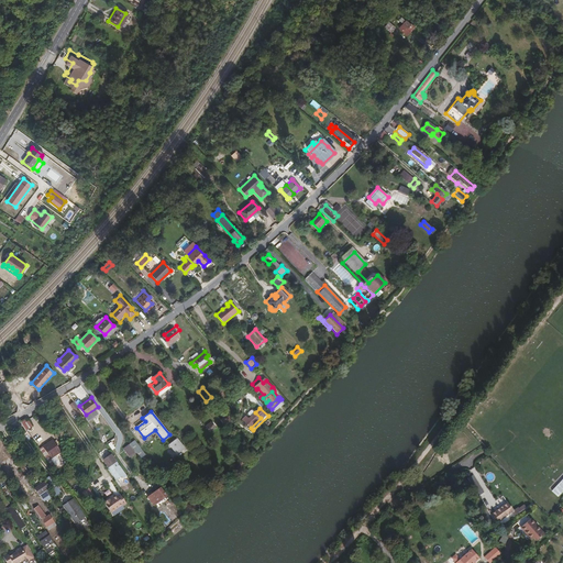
[(251,428),(261,418),(255,412),(249,418),(247,419),(245,416),(242,419),(245,421),(244,422),(246,424),(247,423),(251,428)]
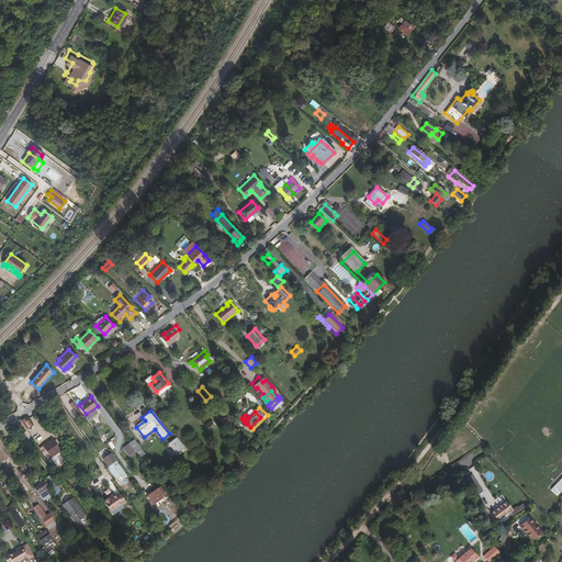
[(232,423),(225,414),(218,419),(226,428),(232,423)]
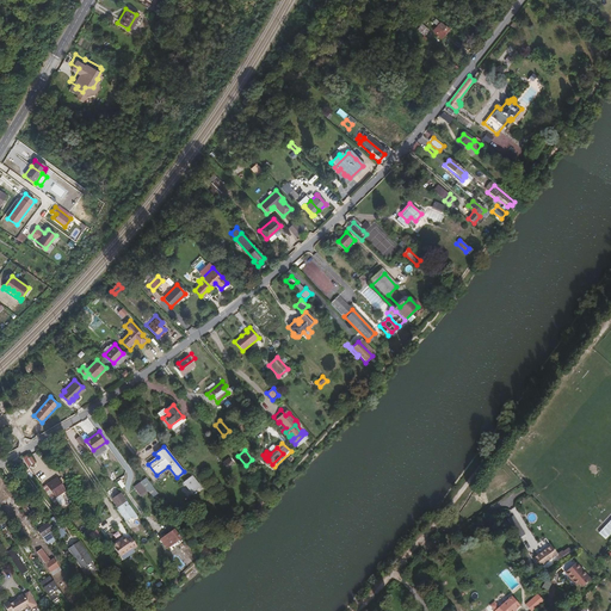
[(201,487),(191,475),(183,481),(192,493),(201,487)]
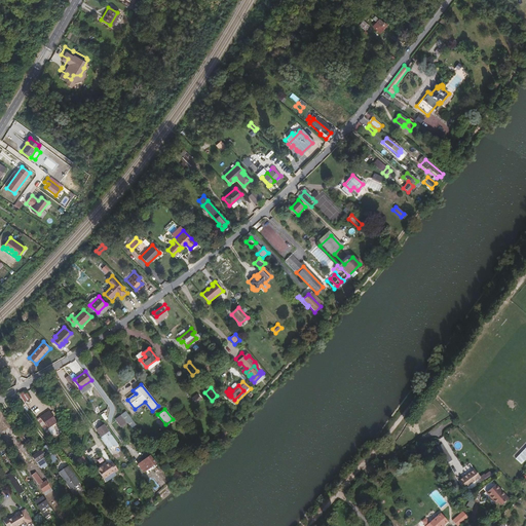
[(57,421),(48,410),(44,412),(45,414),(43,415),(42,414),(39,416),(46,427),(57,421)]
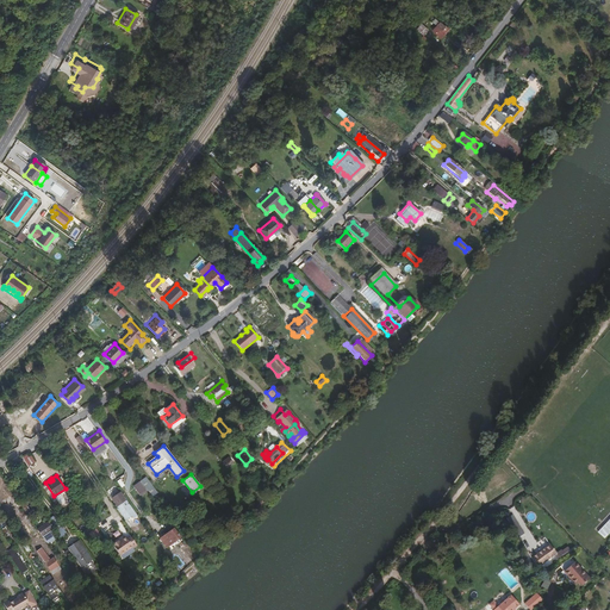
[(148,490),(141,480),(134,486),(141,496),(148,490)]
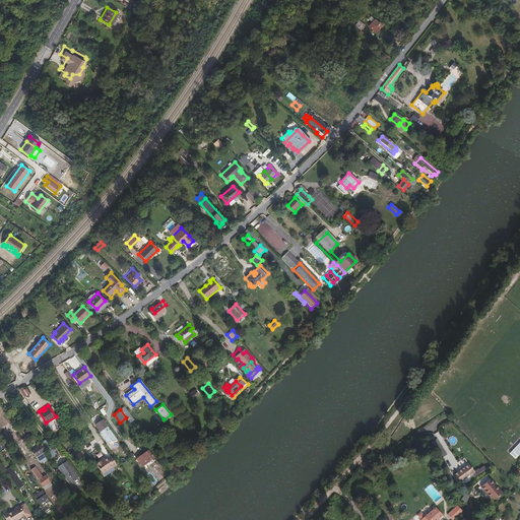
[(108,427),(103,419),(94,425),(101,433),(108,427)]
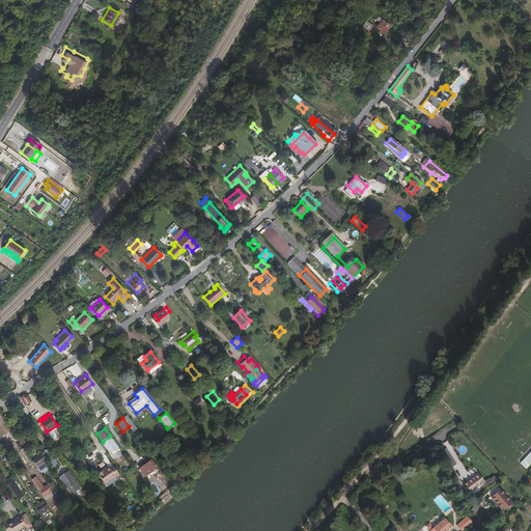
[(189,440),(185,434),(179,438),(184,444),(189,440)]
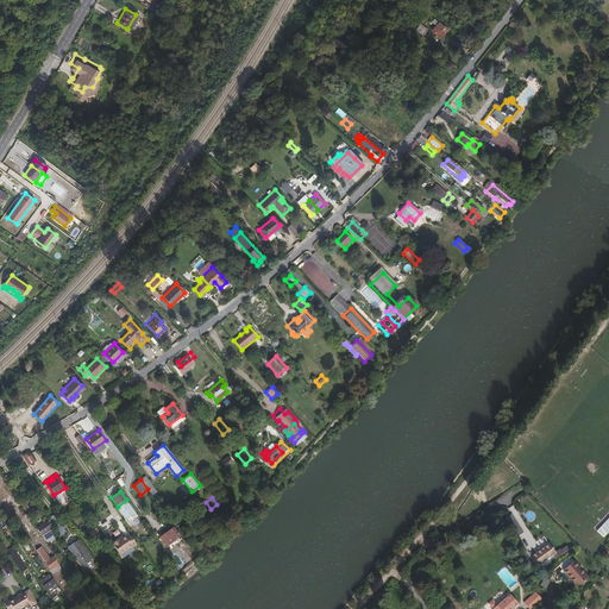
[(163,512),(156,501),(152,503),(159,514),(163,512)]
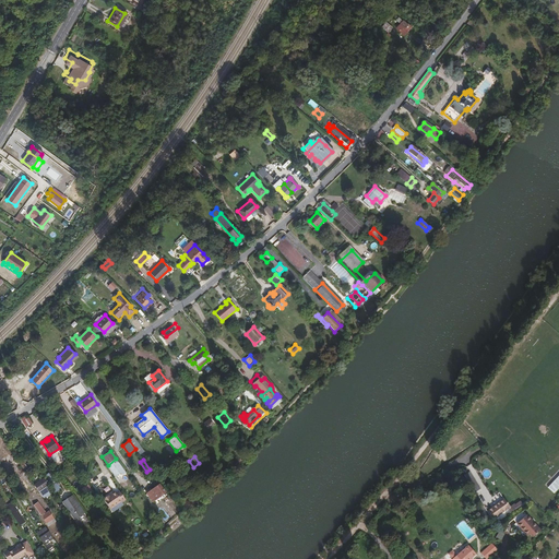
[(116,476),(123,471),(119,463),(111,468),(116,476)]
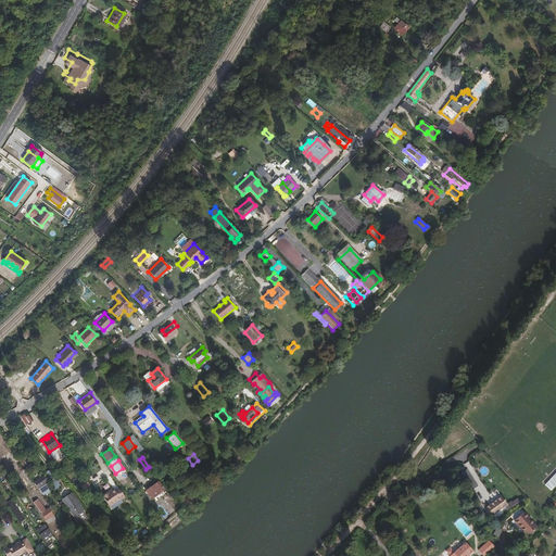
[(551,491),(555,484),(555,472),(544,484),(551,491)]
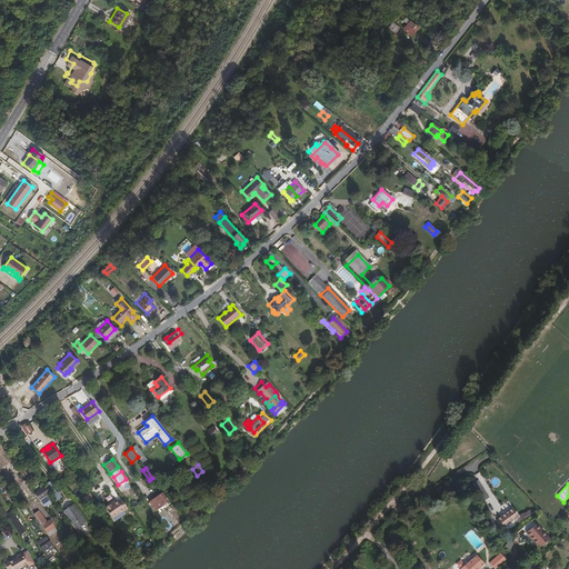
[(49,492),(46,486),(35,492),(39,499),(49,492)]
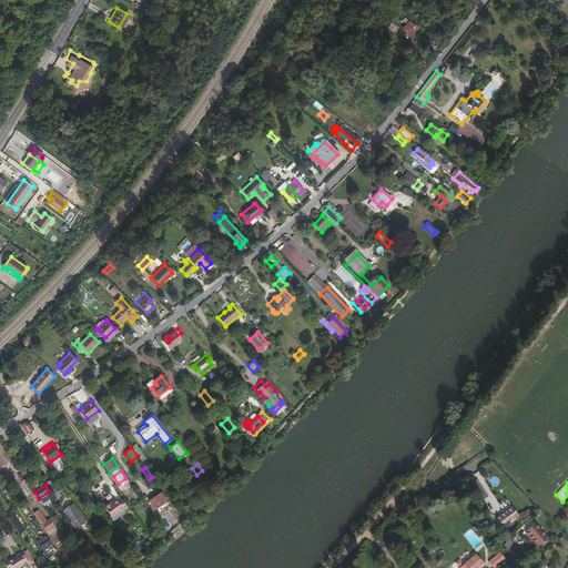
[(155,509),(168,500),(162,492),(150,500),(155,509)]
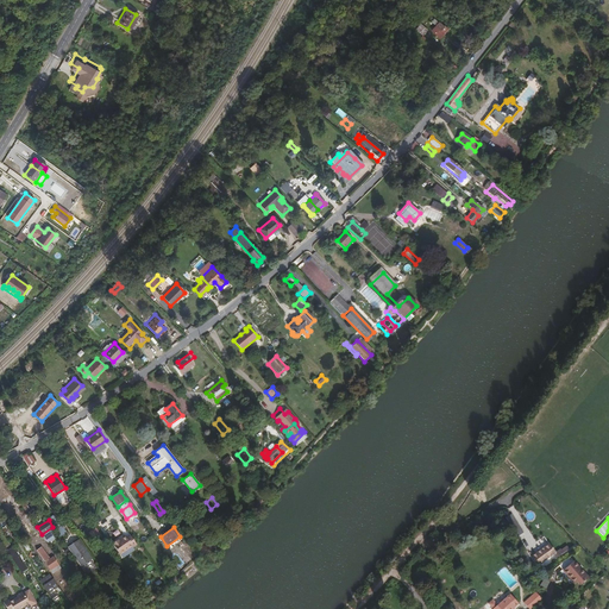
[(120,556),(132,547),(125,537),(124,534),(112,544),(120,556)]
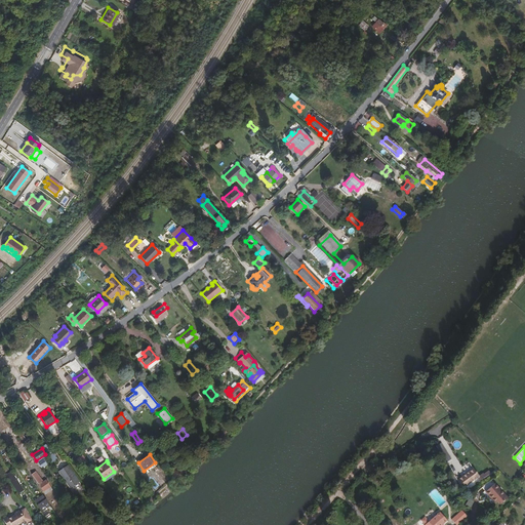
[(108,462),(114,472),(118,469),(112,460),(108,462)]
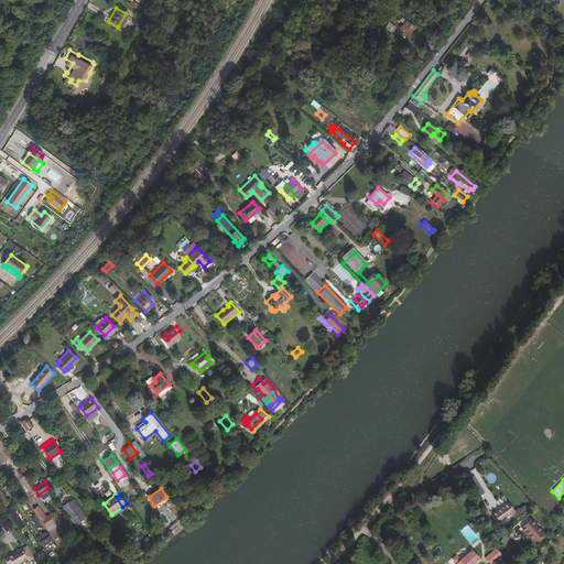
[(497,524),(513,512),(508,503),(492,514),(490,514),(497,524)]
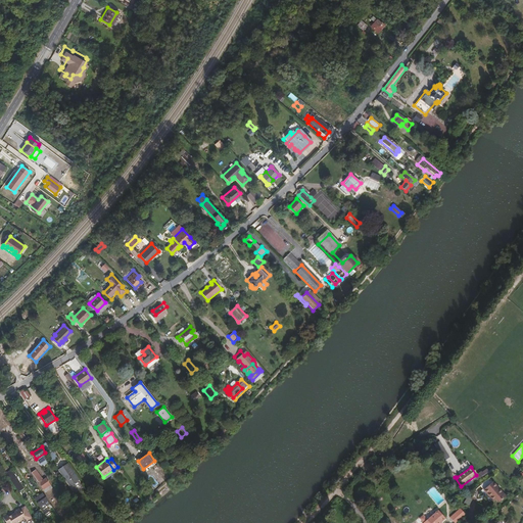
[(485,469),(481,472),(478,468),(476,469),(481,476),(487,471),(485,469)]
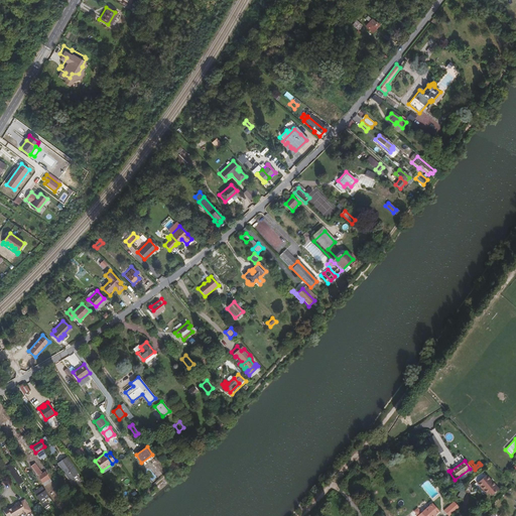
[(450,480),(453,479),(445,468),(443,470),(450,480)]
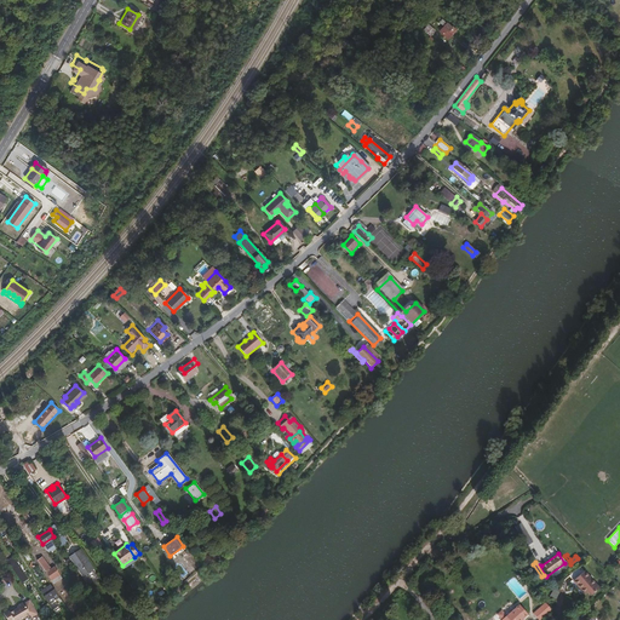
[(28,577),(18,563),(13,567),(23,580),(28,577)]
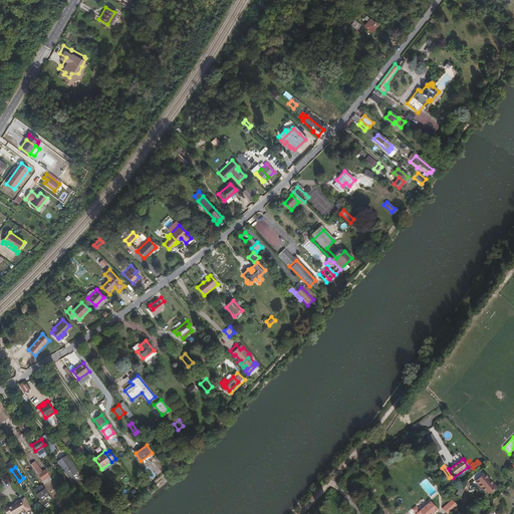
[(51,479),(44,469),(37,473),(44,484),(51,479)]
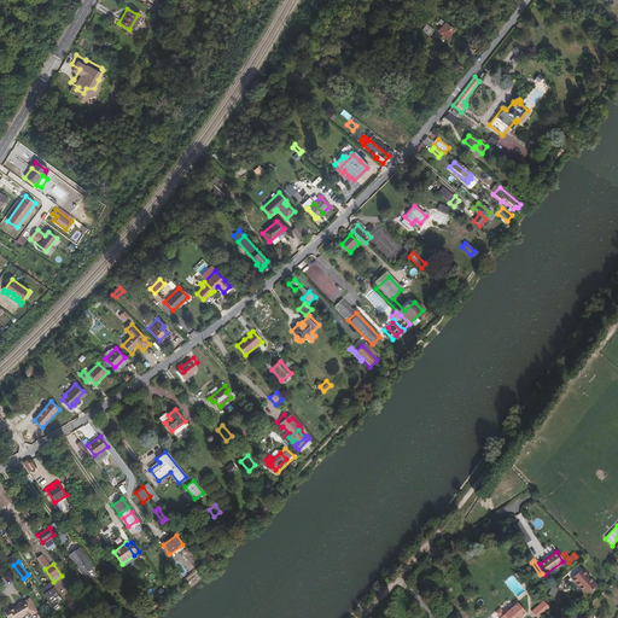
[(588,593),(596,586),(577,564),(566,572),(582,590),(584,589),(588,593)]
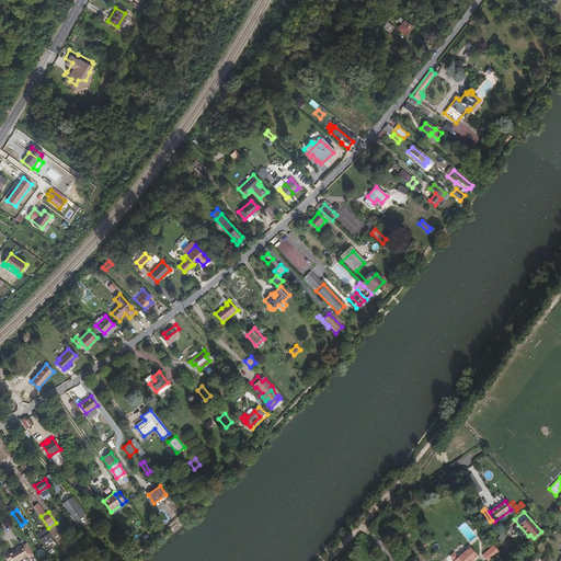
[(53,539),(45,529),(37,535),(47,550),(53,546),(49,540),(53,539)]
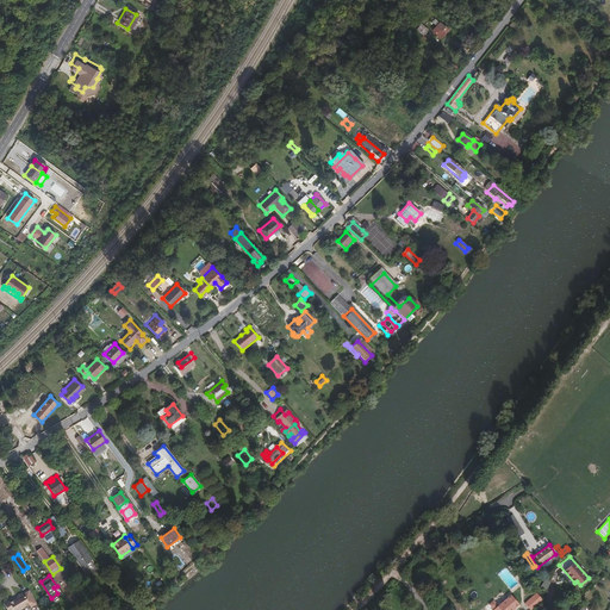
[(37,602),(29,589),(24,592),(30,602),(31,605),(37,602)]
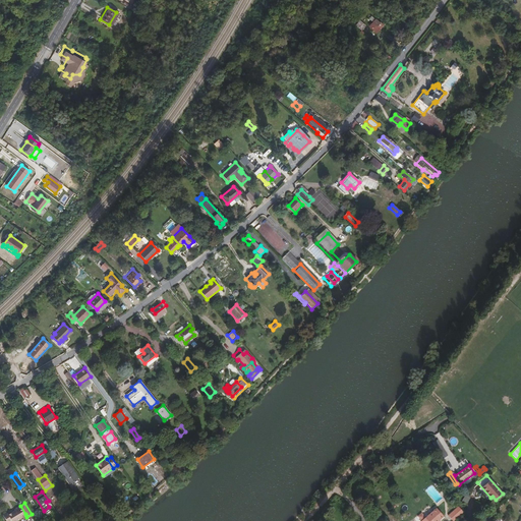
[(12,520),(14,520),(25,514),(20,506),(19,505),(14,508),(15,510),(9,514),(8,515),(7,513),(4,515),(8,520),(11,519),(12,520)]
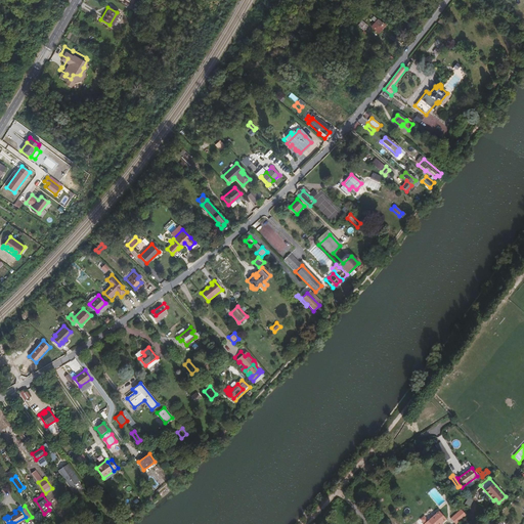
[(434,520),(438,517),(435,514),(423,523),(436,523),(437,523),(434,520)]
